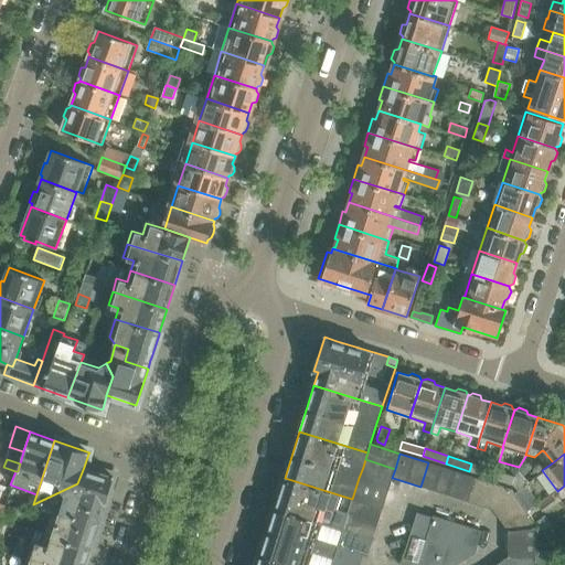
[(392,478),(395,469),(365,459),(363,467),(359,478),(390,488),(393,478),(392,478)]
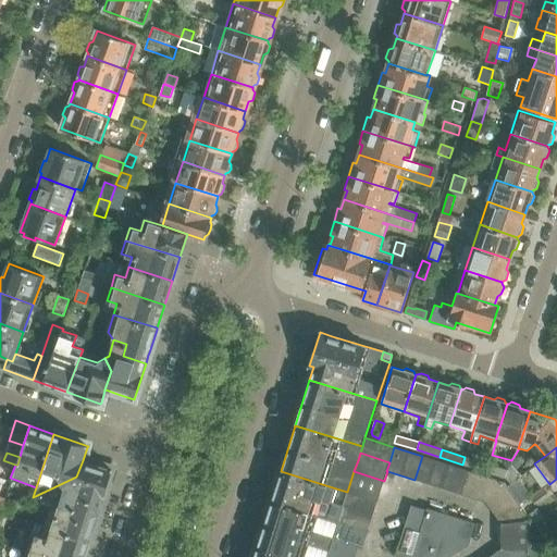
[(422,456),(415,480),(452,492),(458,468),(422,456)]
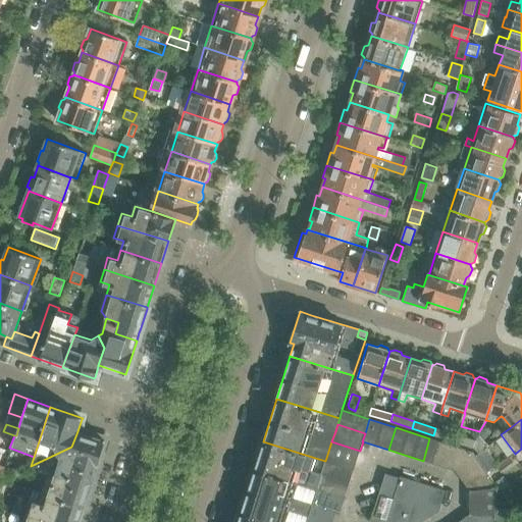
[(435,428),(433,435),(448,440),(451,433),(435,428)]
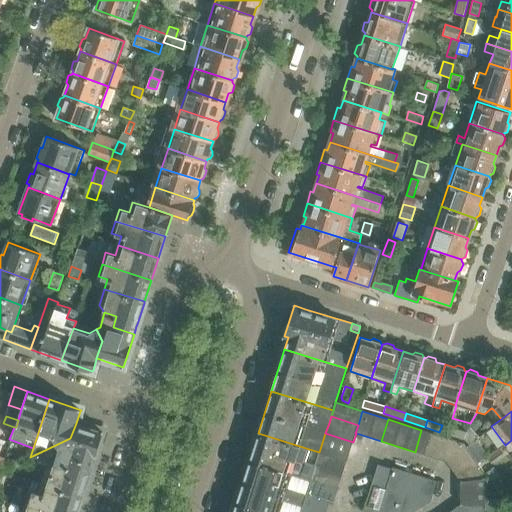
[(48,467),(55,464),(59,465),(68,469),(72,457),(93,464),(103,432),(84,426),(76,423),(70,438),(30,457),(29,461),(48,467)]
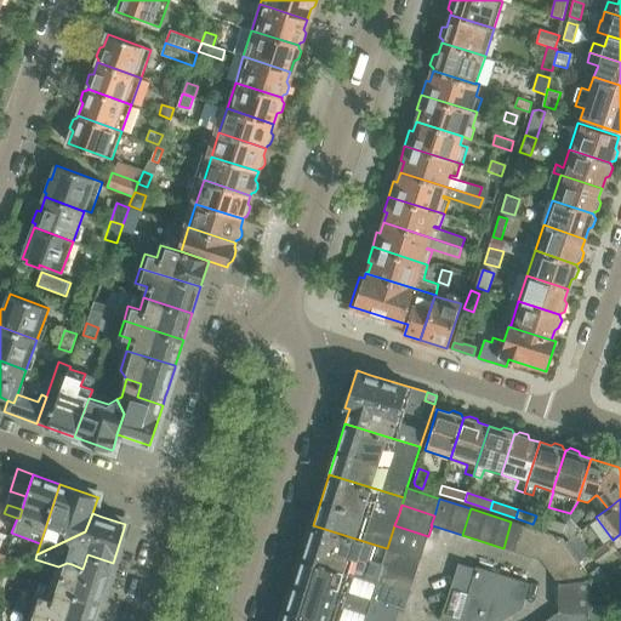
[(543,517),(541,527),(562,533),(562,531),(564,528),(565,524),(543,517)]
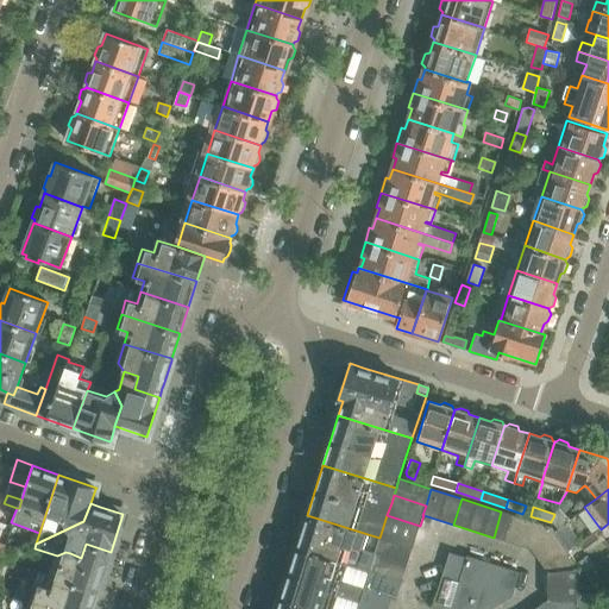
[(553,518),(551,521),(558,529),(566,523),(570,521),(558,507),(554,514),(553,518)]
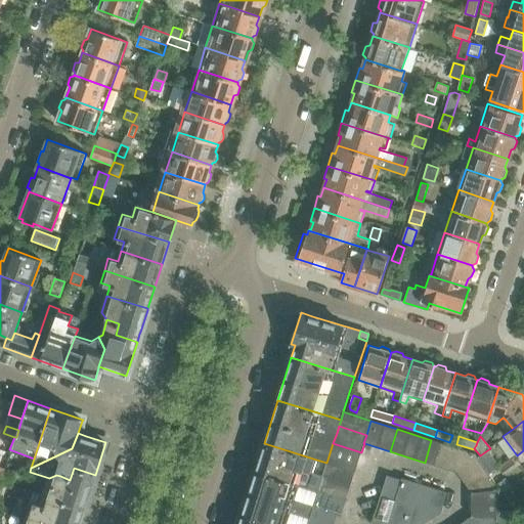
[(450,446),(431,440),(425,463),(444,469),(450,446)]
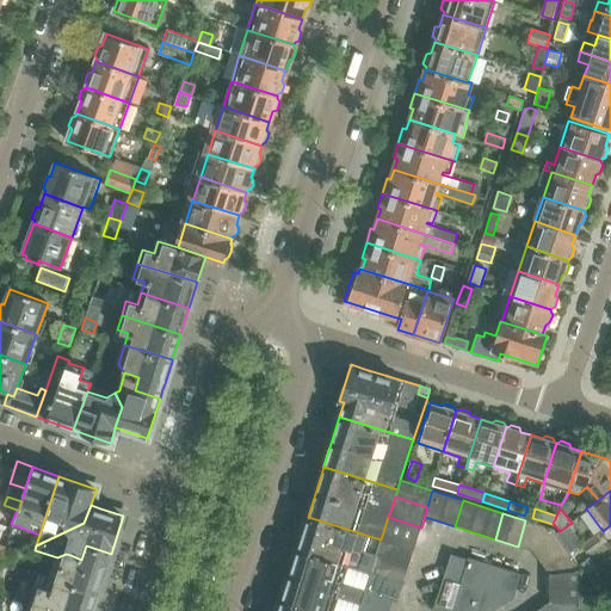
[(308,517),(297,549),(347,565),(358,568),(369,536),(308,517)]
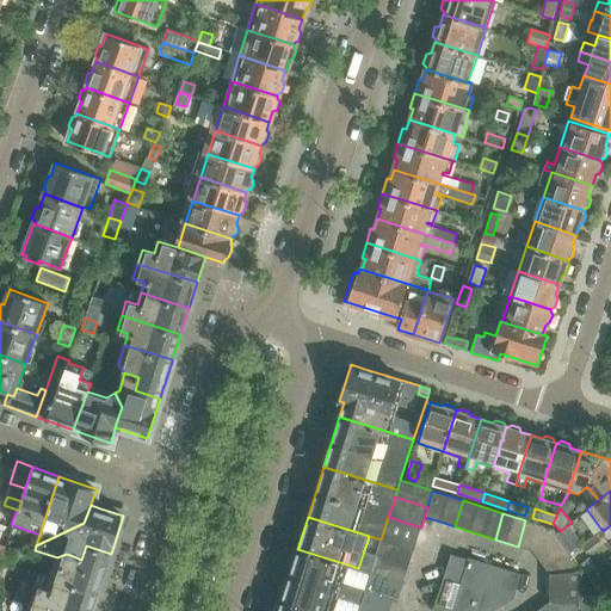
[(388,517),(382,536),(415,545),(421,528),(388,517)]
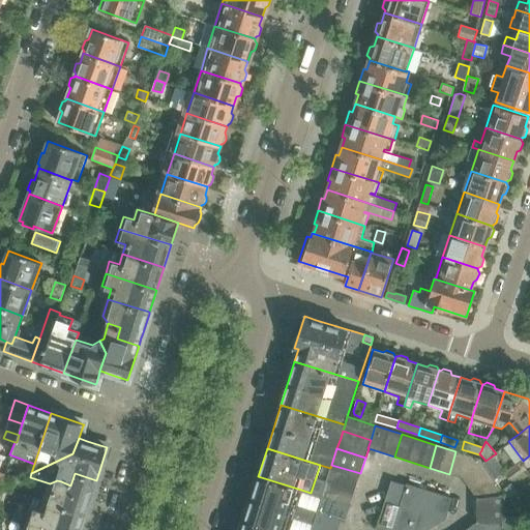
[(455,451),(449,474),(462,478),(479,459),(455,451)]
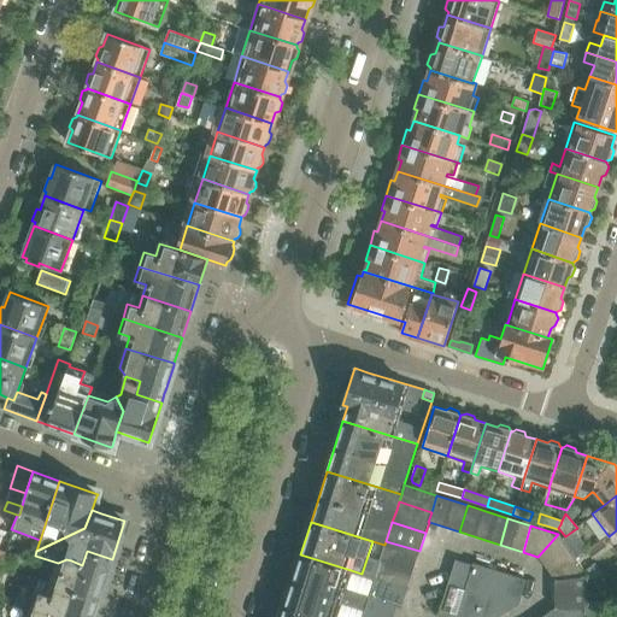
[(565,536),(563,540),(573,554),(576,559),(588,551),(574,530),(565,536)]
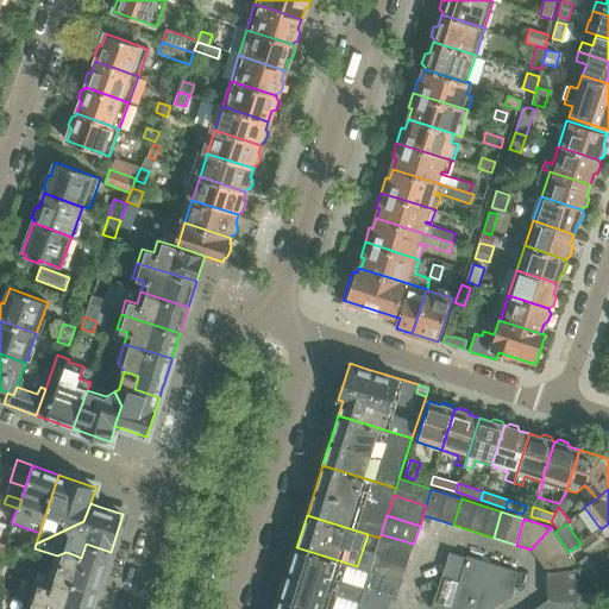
[(531,550),(542,565),(565,547),(556,533),(553,529),(551,527),(531,550)]
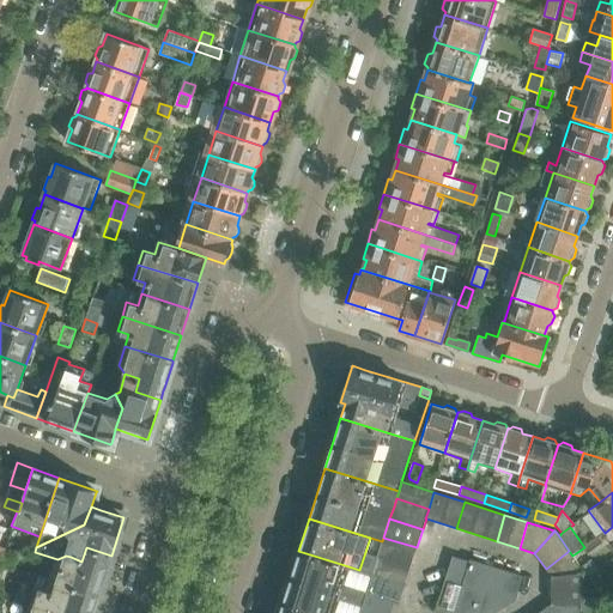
[(382,541),(371,574),(405,584),(417,547),(383,538),(382,541)]
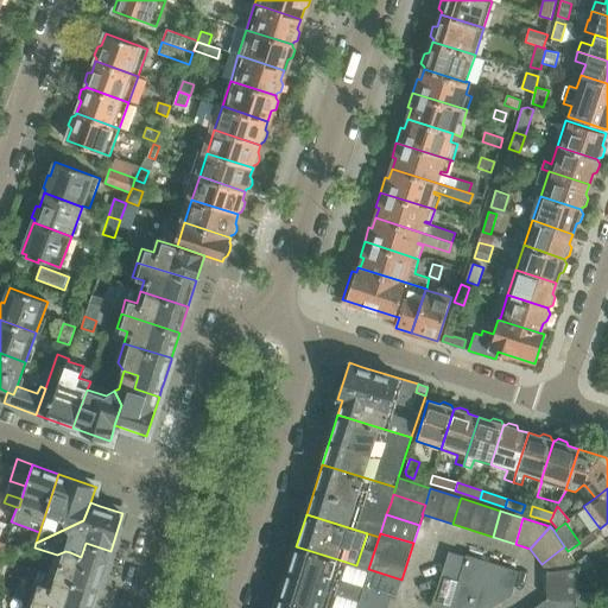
[(57,555),(50,575),(97,589),(111,551),(86,543),(81,557),(70,552),(65,551),(57,555)]
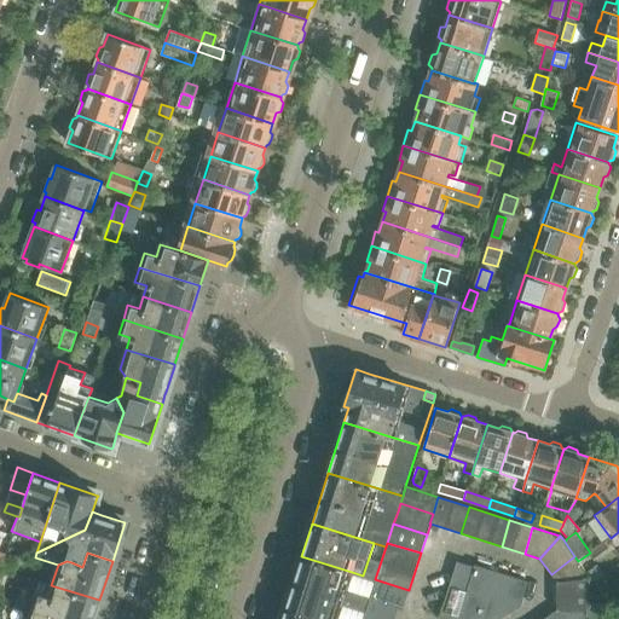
[(301,556),(285,607),(324,618),(336,618),(352,572),(301,556)]
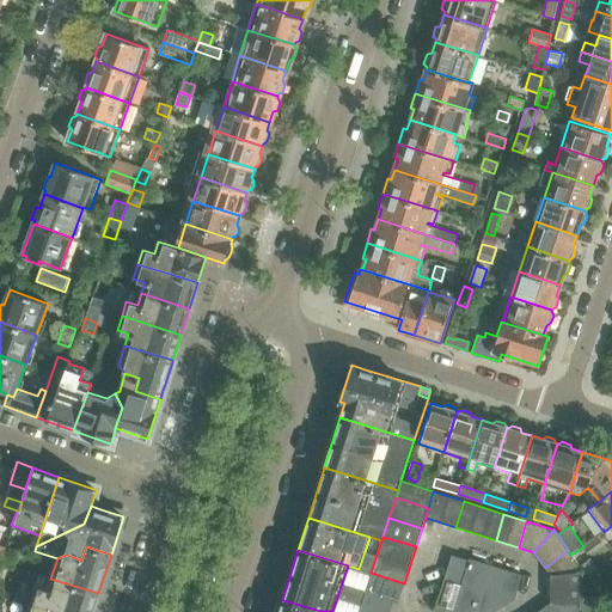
[(571,555),(568,550),(545,568),(550,575),(582,571),(574,560),(571,555)]
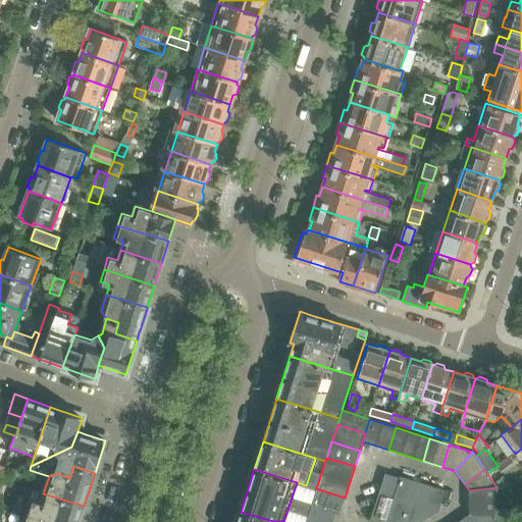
[(385,474),(370,521),(385,521),(400,478),(385,474)]
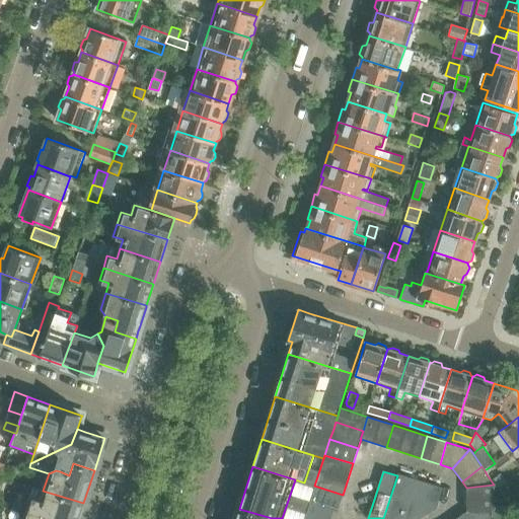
[(397,475),(383,518),(401,518),(415,478),(398,473),(397,475)]
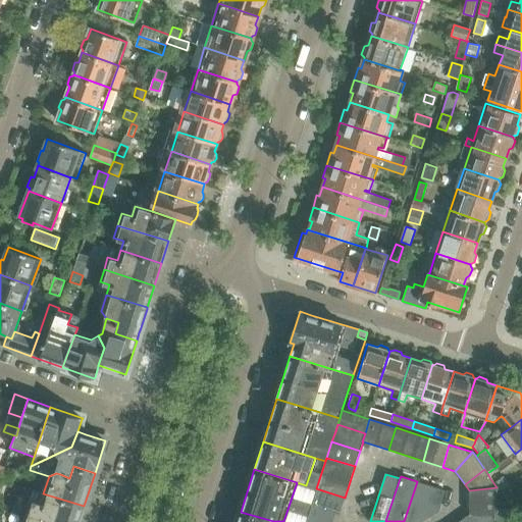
[(503,476),(494,482),(501,491),(510,485),(503,476)]
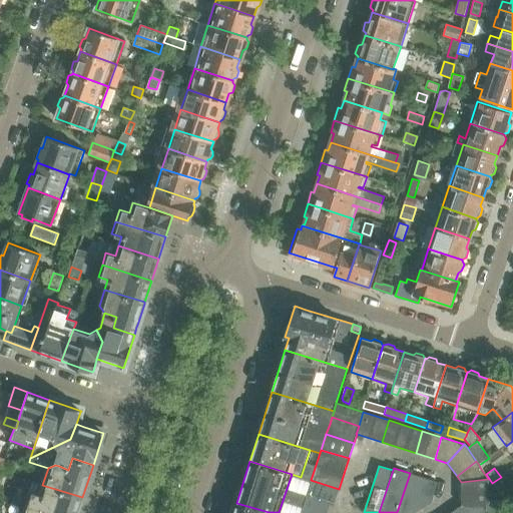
[(410,473),(397,512),(413,512),(431,503),(437,482),(410,473)]
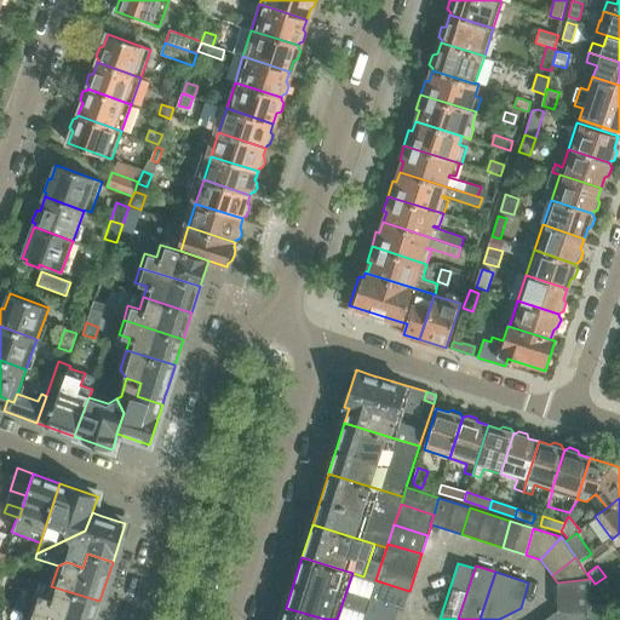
[(590,579),(557,583),(557,604),(589,606),(590,579)]
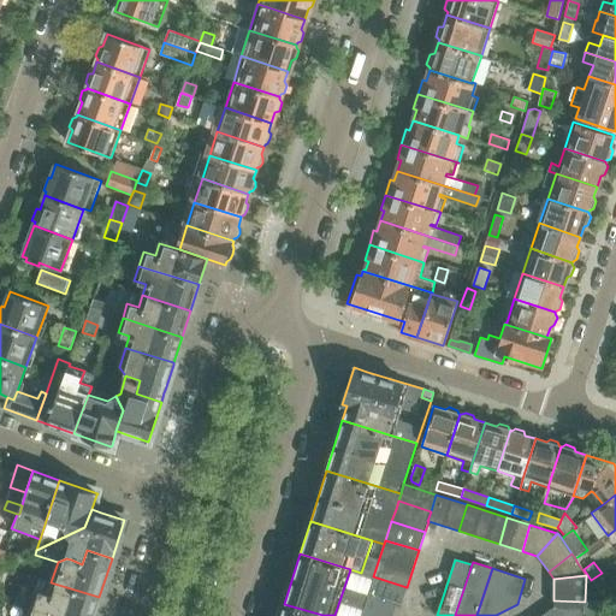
[(373,576),(367,596),(396,605),(401,606),(407,587),(373,576)]
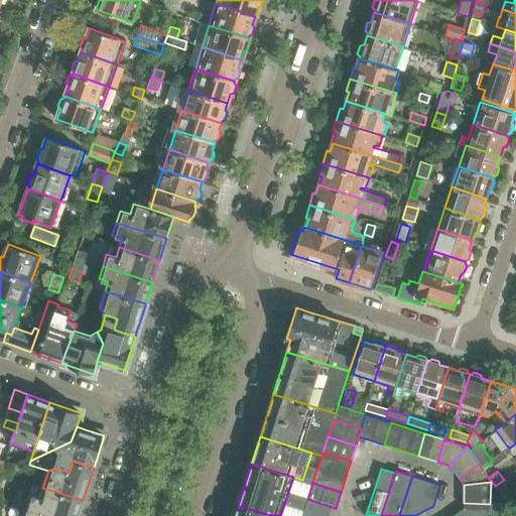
[(503,483),(496,487),(508,504),(515,499),(503,483)]
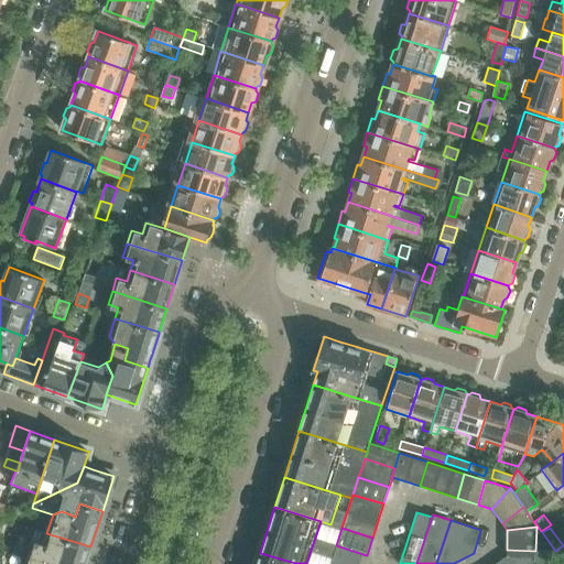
[(33,540),(29,554),(61,563),(84,563),(90,548),(90,546),(46,533),(43,543),(33,540)]
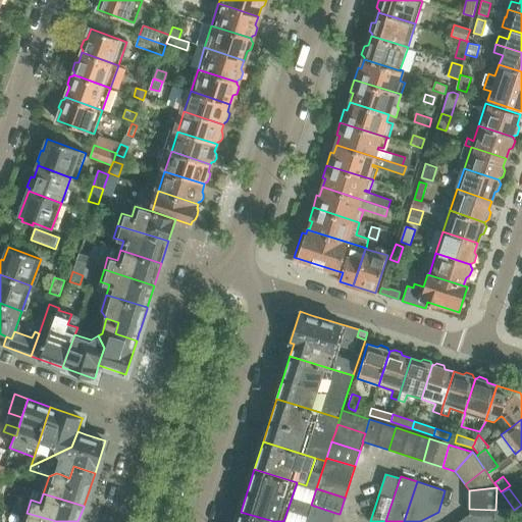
[(308,516),(307,520),(314,521),(332,521),(335,513),(311,505),(308,516)]
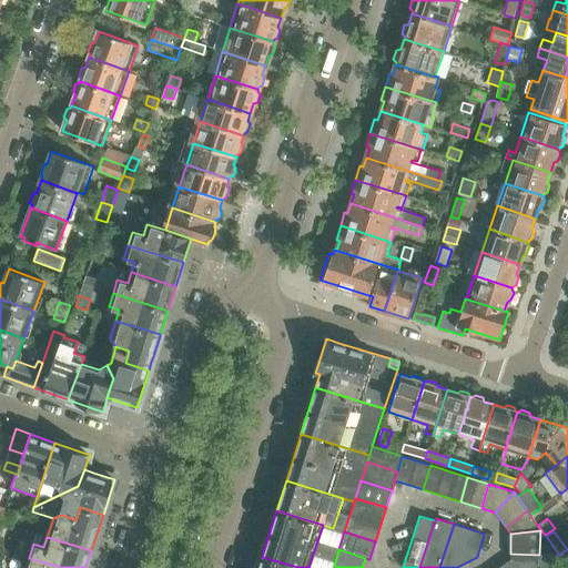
[(510,560),(509,560),(515,567),(541,567),(556,558),(554,555),(539,555),(510,554),(510,560)]
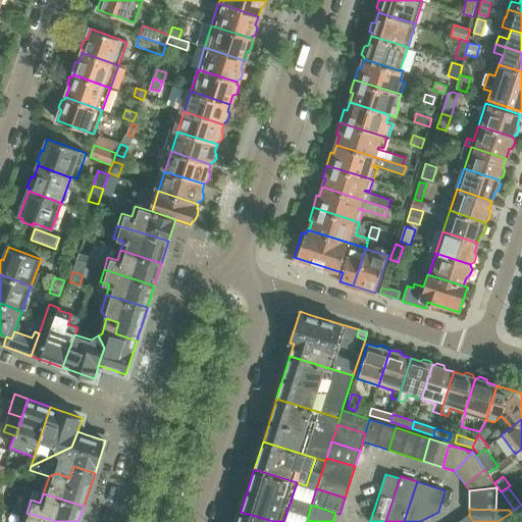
[(273,521),(241,512),(237,521),(273,521)]
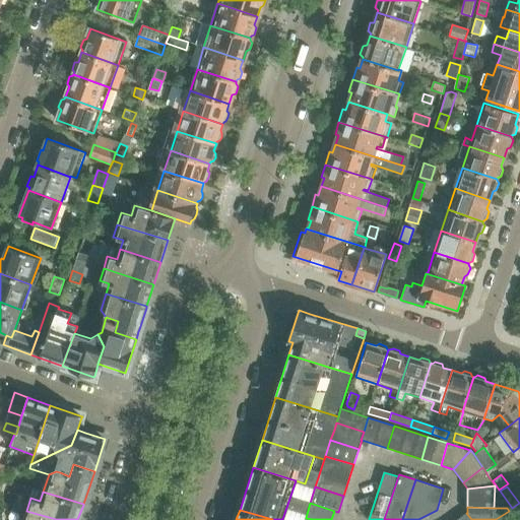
[(22,519),(56,519),(26,511),(22,519)]
